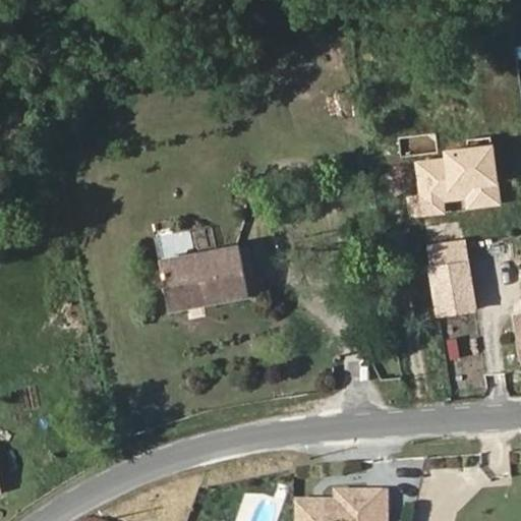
[(41,127),(38,112),(24,115),(27,130),(41,127)]
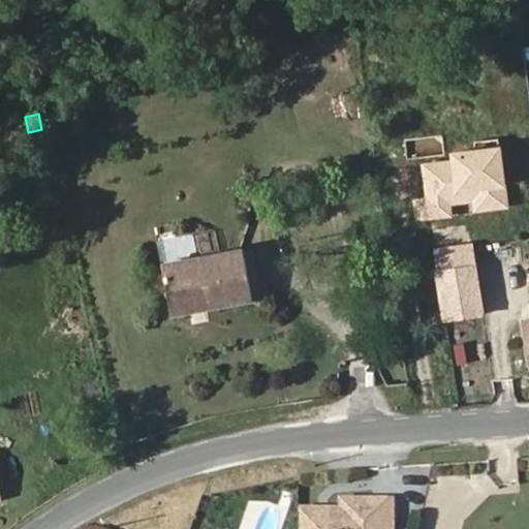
[(437,186),(430,146),(417,148),(425,188),(437,186)]
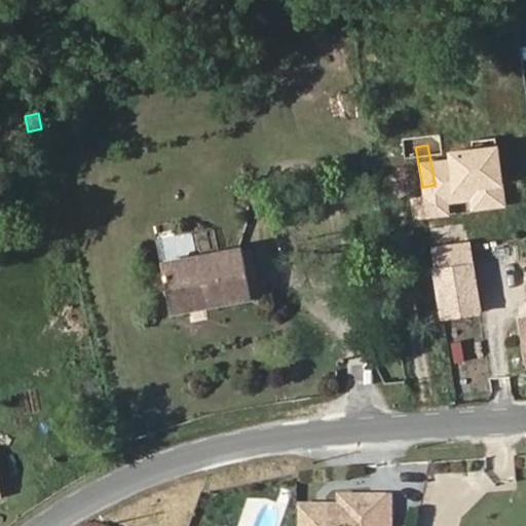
[(468,242),(465,223),(429,228),(433,248),(468,242)]
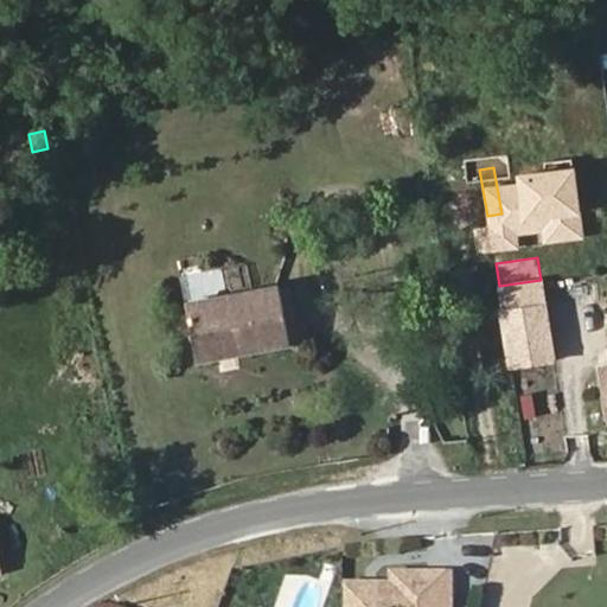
[(197,293),(222,289),(219,268),(195,270),(197,293)]
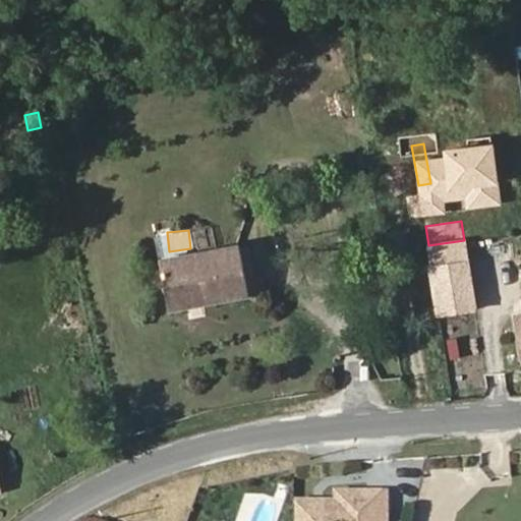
[(475,308),(464,240),(428,245),(440,313),(475,308)]
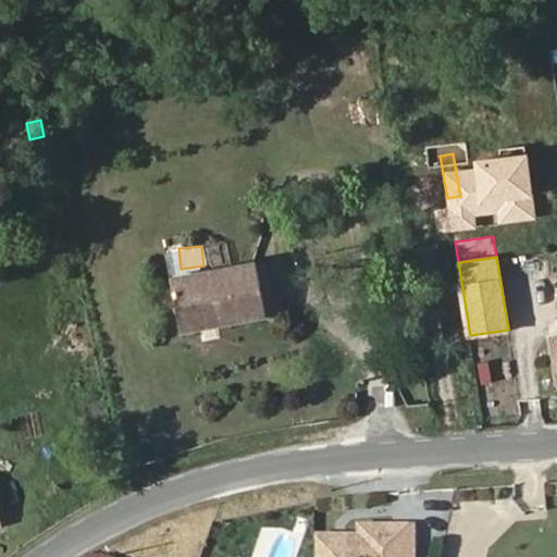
[(267,318),(261,291),(258,269),(257,263),(171,280),(181,333),(267,318)]
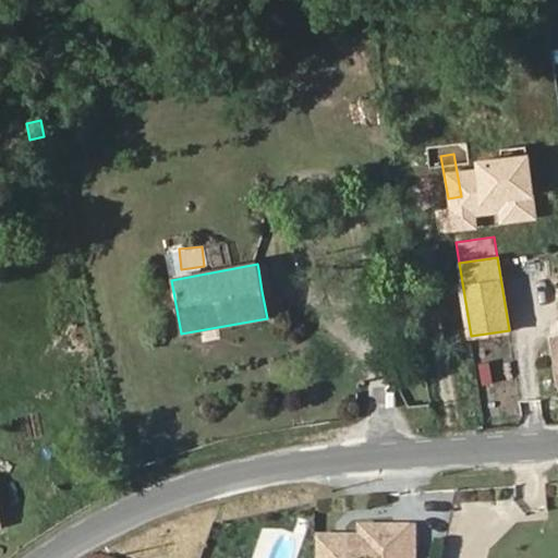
[(270,290),(266,268),(258,269),(262,291),(270,290)]
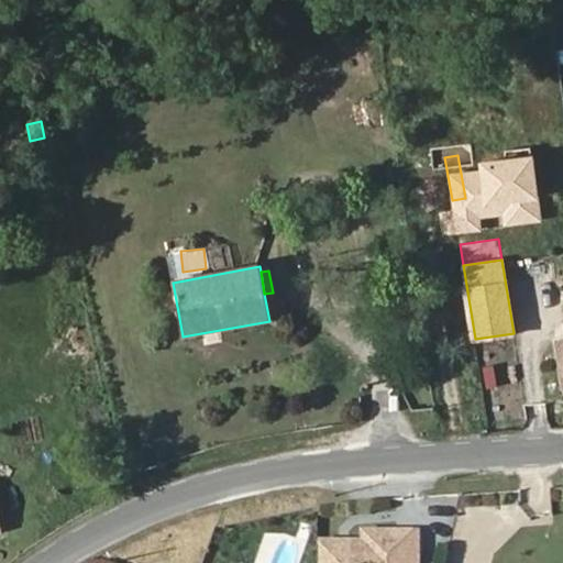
[(278,319),(273,293),(264,294),(269,321),(278,319)]
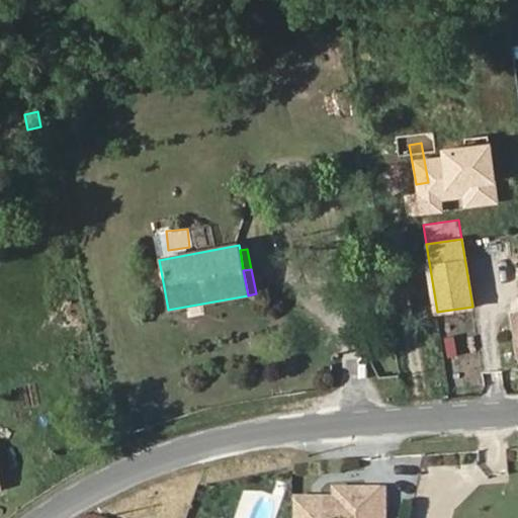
[(383,517),(384,486),(328,485),(328,495),(289,495),(288,517),(383,517)]
